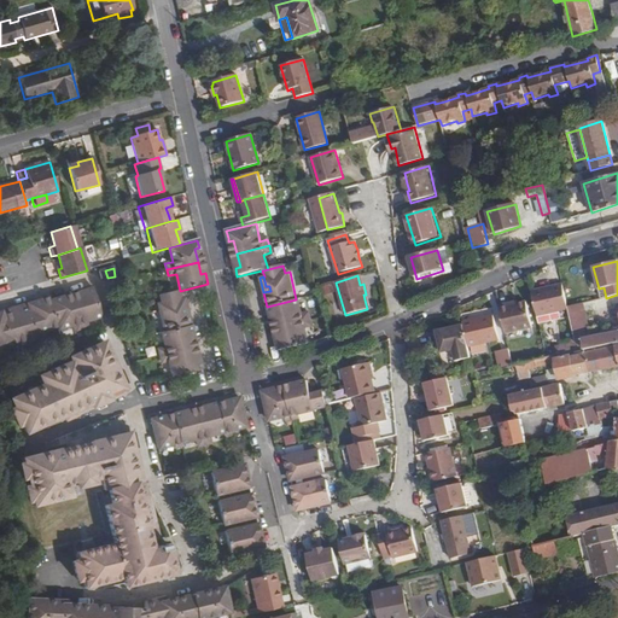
[(567,307),(563,284),(532,291),(537,315),(569,308),(567,307)]
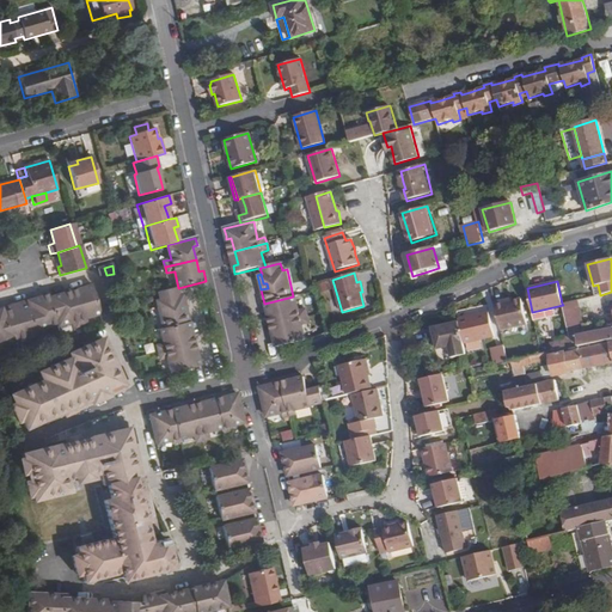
[(331,282),(320,285),(323,293),(332,291),(331,282)]
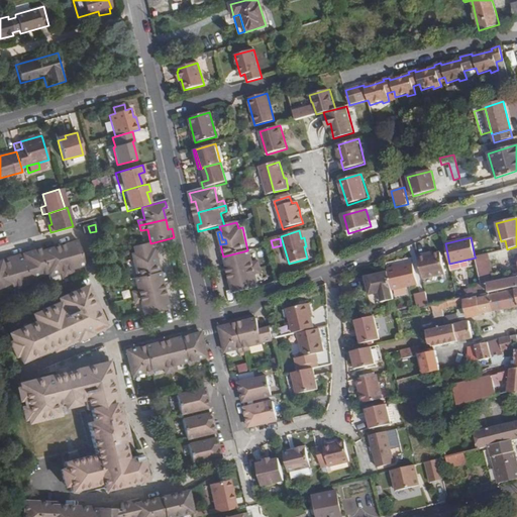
[(60,249),(68,276),(73,275),(72,270),(85,266),(78,240),(70,242),(71,246),(60,249)]
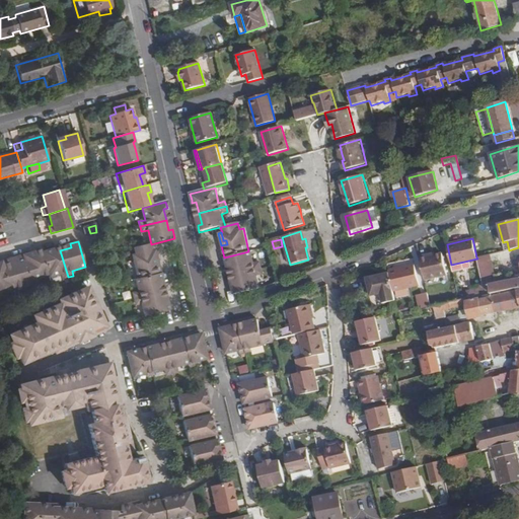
[(149,244),(133,248),(135,254),(131,255),(137,279),(159,273),(158,266),(157,262),(152,263),(151,258),(153,257),(152,249),(151,249),(149,244)]
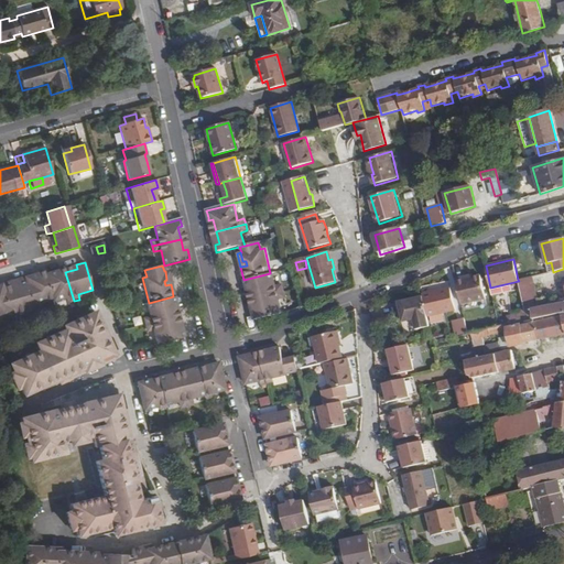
[(38,278),(25,280),(34,310),(40,307),(39,302),(52,299),(52,297),(45,273),(45,271),(36,273),(38,278)]
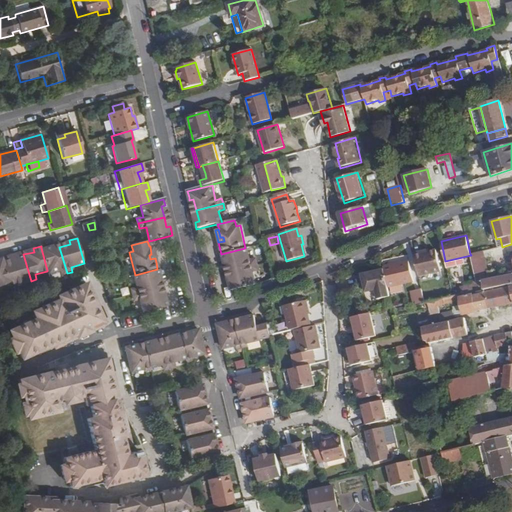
[(48,246),(41,248),(47,270),(47,271),(47,273),(60,270),(62,275),(67,273),(59,247),(49,250),(48,246)]
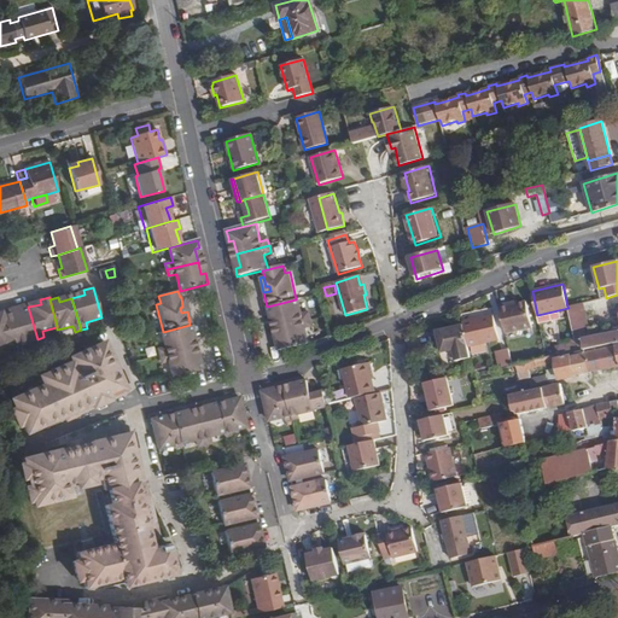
[(278,328),(312,319),(310,313),(302,315),(299,305),(298,299),(296,299),(267,307),(269,316),(274,315),(278,328)]
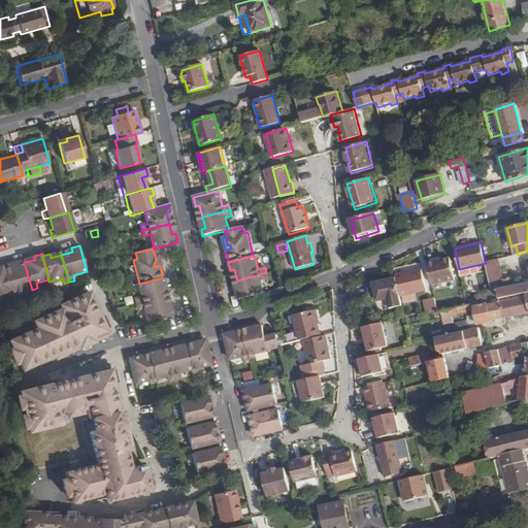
[(24,262),(23,259),(14,262),(0,265),(2,269),(24,262)]
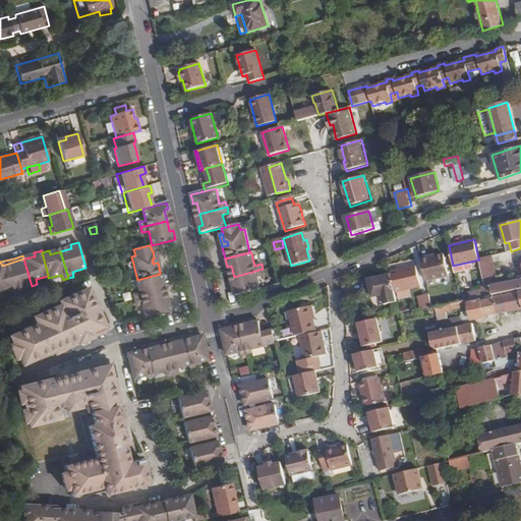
[(430,255),(421,257),(426,279),(447,275),(444,255),(430,258),(430,255)]
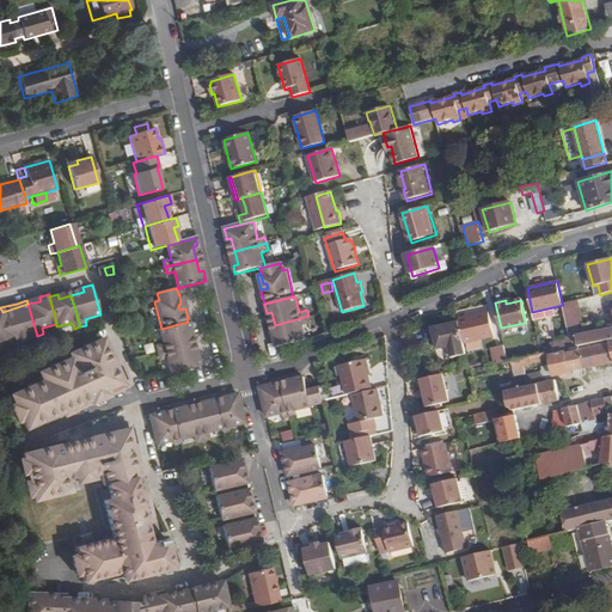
[(576,300),(562,304),(563,305),(568,330),(577,328),(582,328),(576,300)]
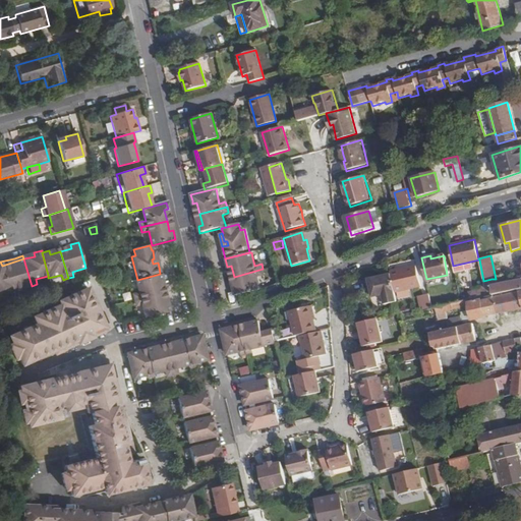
[(32,286),(23,258),(2,266),(12,290),(15,288),(16,292),(32,286)]
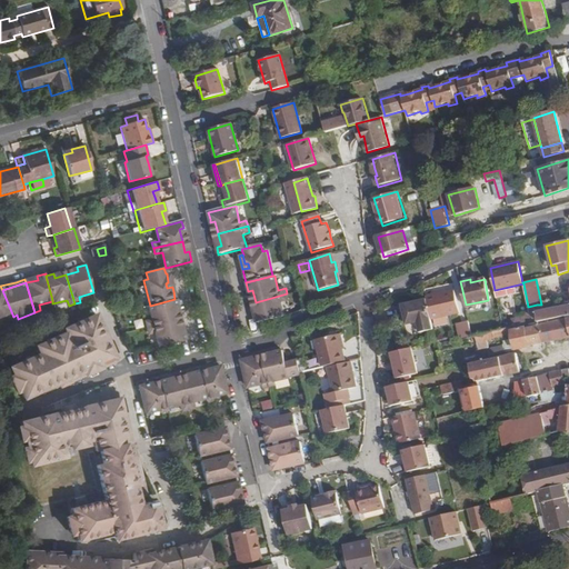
[(0,290),(0,318),(7,315),(8,319),(13,317),(2,290),(0,290)]
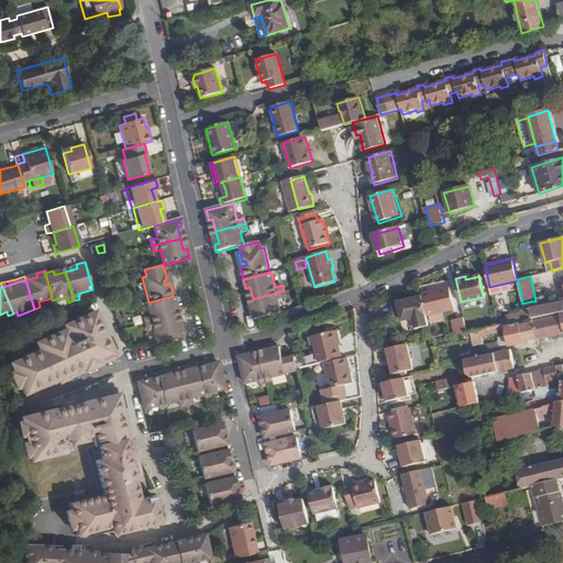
[(451,288),(422,294),(423,296),(428,315),(455,309),(451,288)]
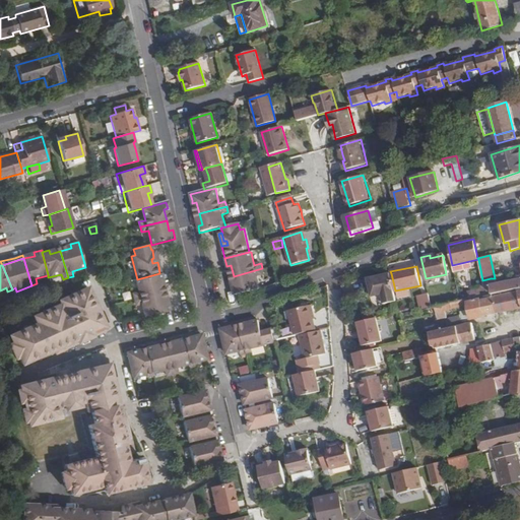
[(235,295),(260,288),(257,276),(263,274),(262,268),(234,276),(237,287),(233,288),(235,295)]
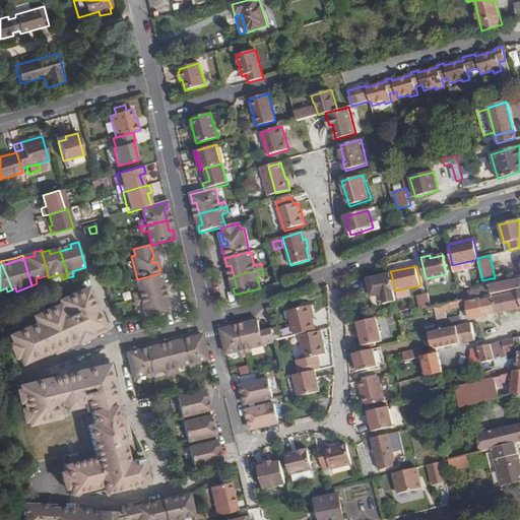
[(137,279),(132,280),(136,294),(130,295),(131,300),(160,294),(158,283),(161,282),(159,273),(137,279)]
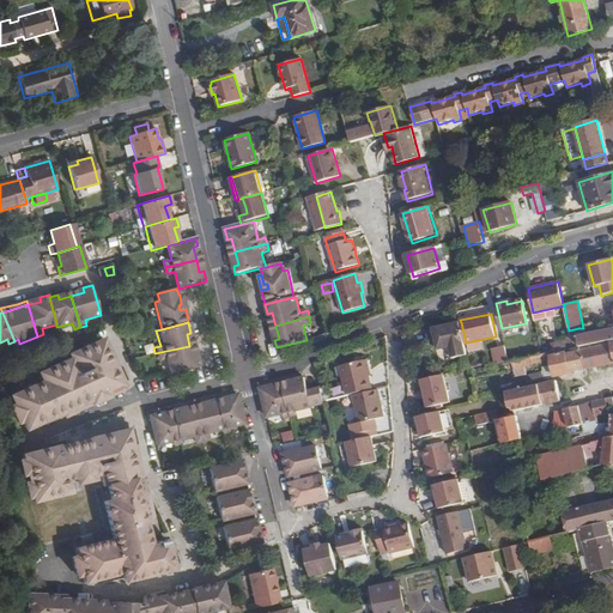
[(454,358),(468,354),(466,343),(461,322),(435,328),(439,349),(451,346),(454,358)]
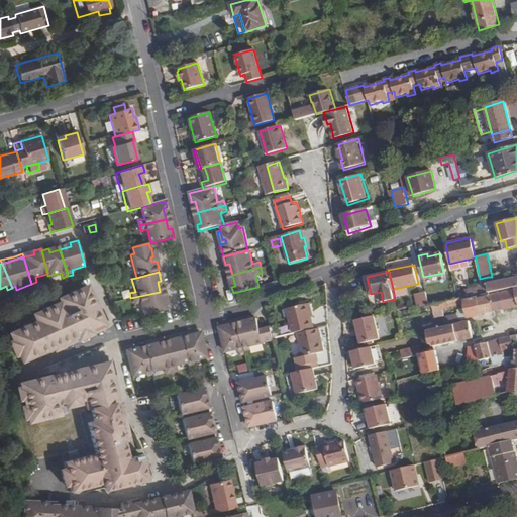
[(516,287),(516,277),(490,283),(481,285),(478,285),(479,289),(480,295),(489,293),(516,287)]
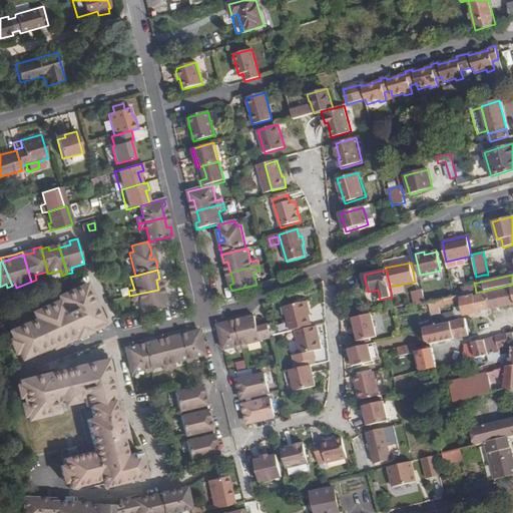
[(81,336),(90,332),(88,329),(103,322),(102,320),(96,307),(85,283),(63,293),(65,297),(58,301),(51,304),(52,307),(32,316),(34,320),(7,332),(11,338),(17,353),(20,360),(37,352),(55,344),(74,335),(75,339),(81,336)]
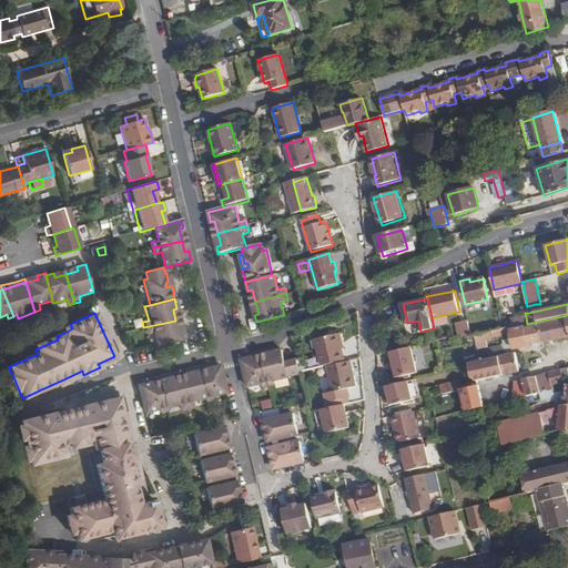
[(567,337),(567,315),(537,322),(540,343),(567,337)]
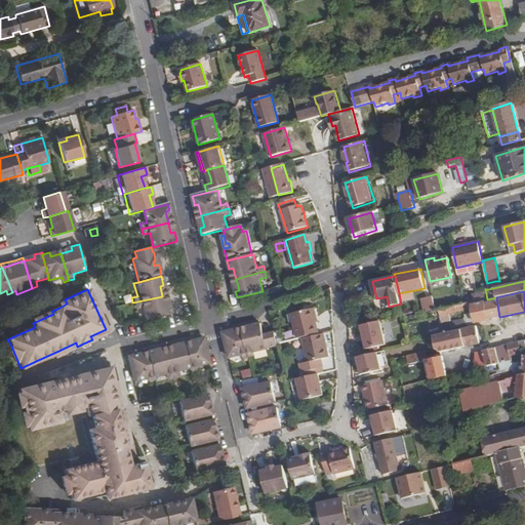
[(487,299),(486,293),(475,296),(476,303),(482,300),(487,299)]
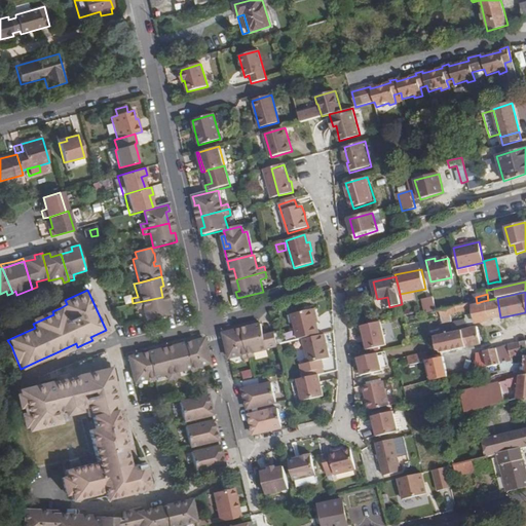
[(435,295),(422,298),(425,312),(438,309),(435,295)]
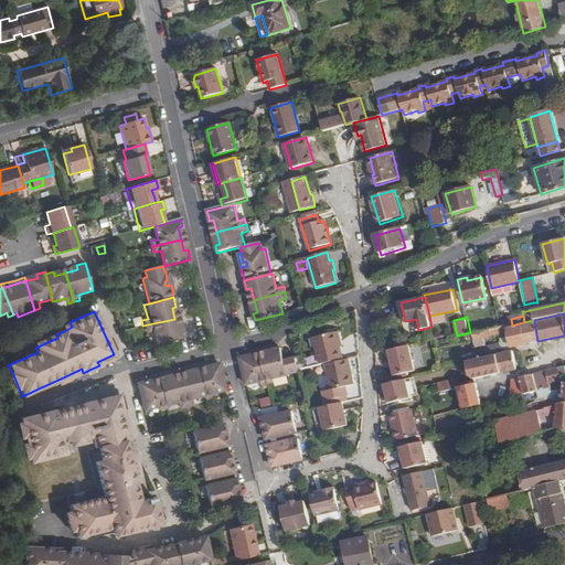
[(174,319),(142,326),(145,332),(150,331),(153,344),(183,338),(182,330),(178,331),(174,319)]
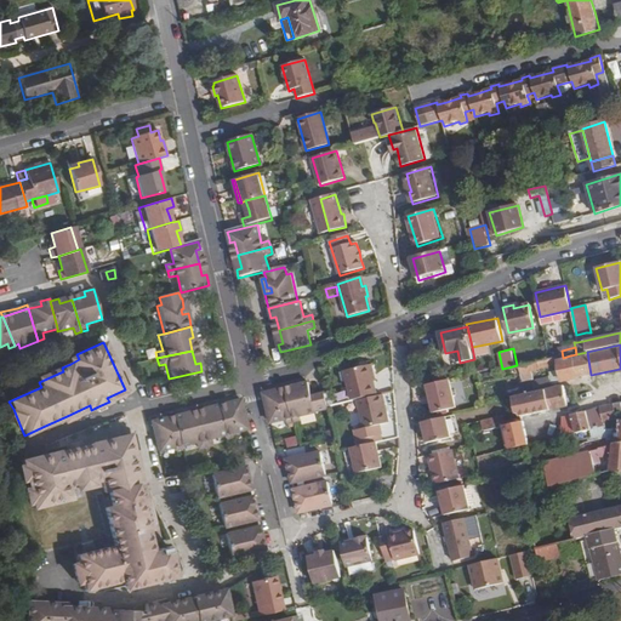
[(591,375),(587,352),(576,354),(570,355),(575,379),(591,375)]
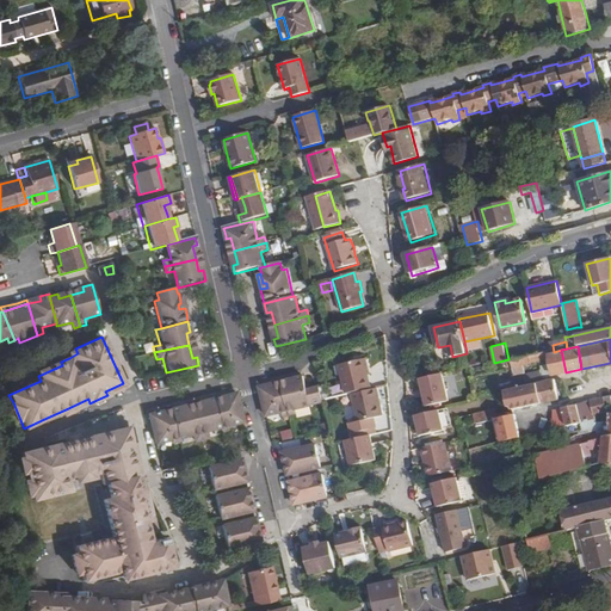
[(34,364),(35,368),(67,352),(66,350),(34,364)]
